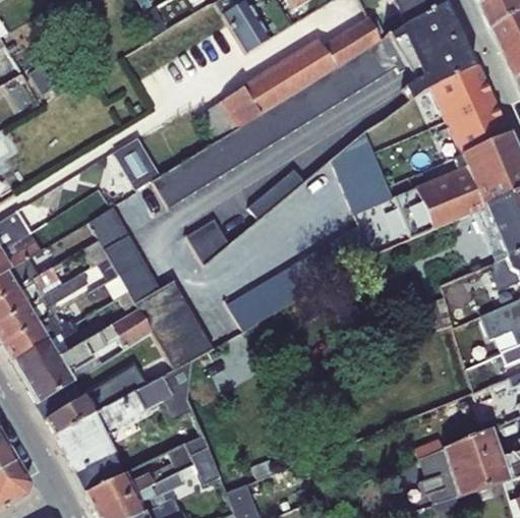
[(215,0),(213,1),(245,52),(269,37),(245,1),(247,0),(285,0),(292,10),(307,0),(215,0)]
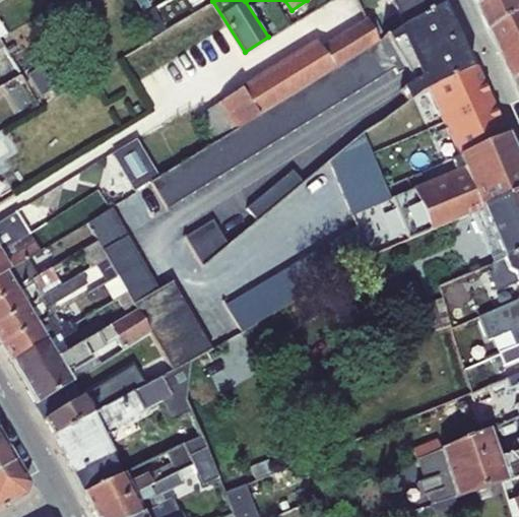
[(446,2),(445,0),(391,0),(403,24),(443,3),(446,2)]
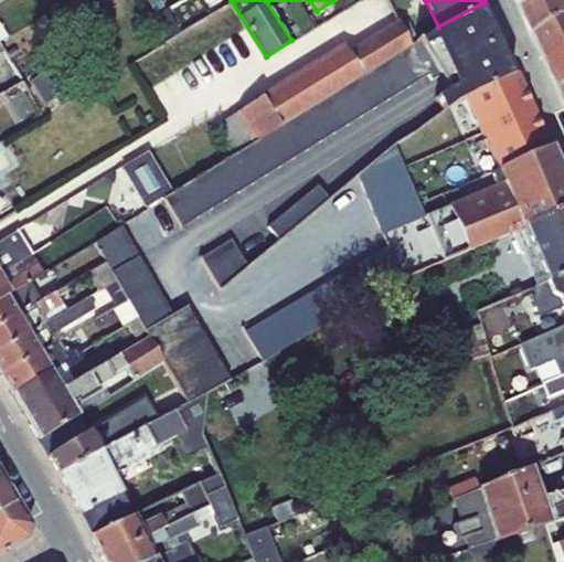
[(540,0),(524,7),(536,33),(563,20),(563,0),(540,0)]
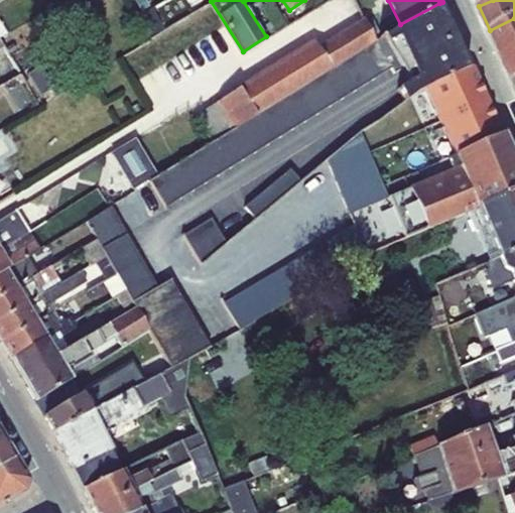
[(462,50),(439,3),(400,24),(376,39),(211,140),(150,177),(166,205),(391,67),(395,71),(399,67),(405,75),(393,85),(404,99),(425,86),(469,65),(469,63),(462,50)]
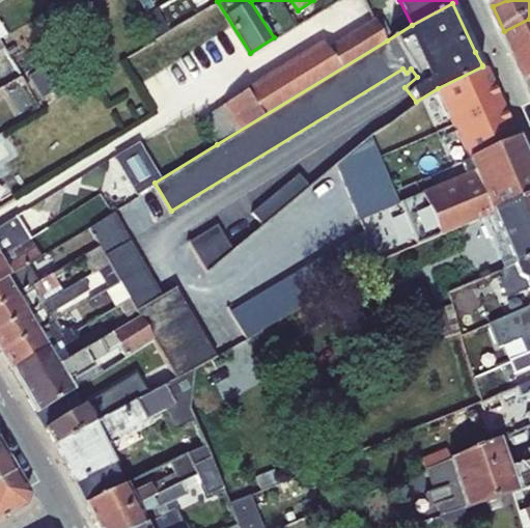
[(217,144),(387,40),(374,17),(328,46),(323,38),(199,117),(217,144)]
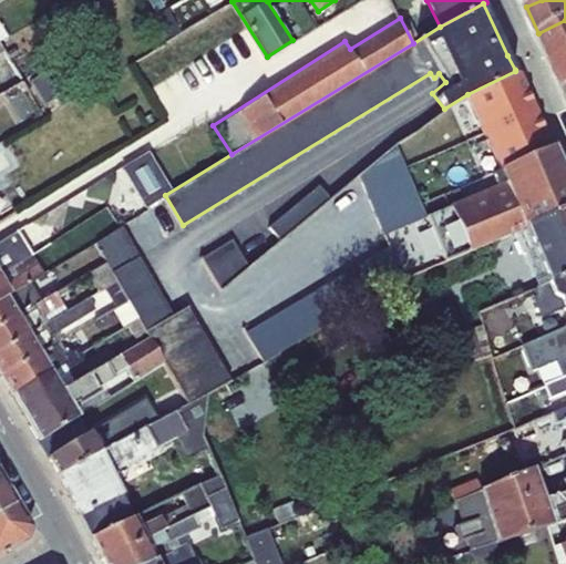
[(565,20),(538,33),(551,60),(565,52),(565,20)]
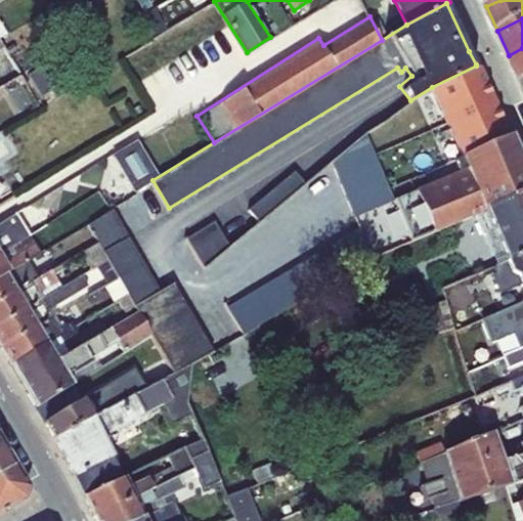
[(522,48),(509,55),(521,82),(522,81),(522,48)]
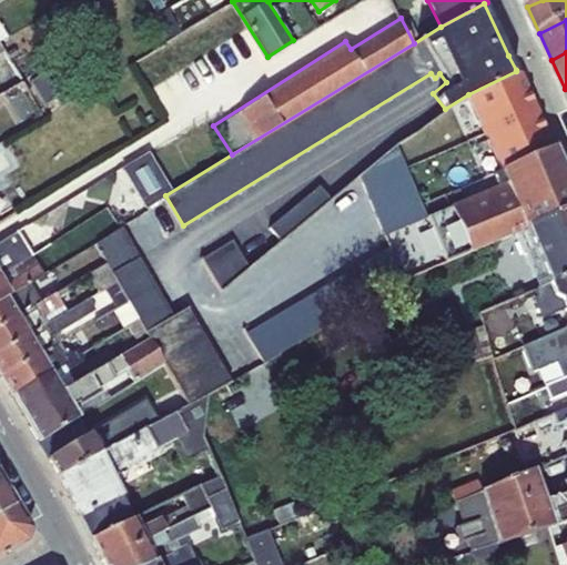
[(46,70),(30,80),(46,106),(61,96),(46,70)]
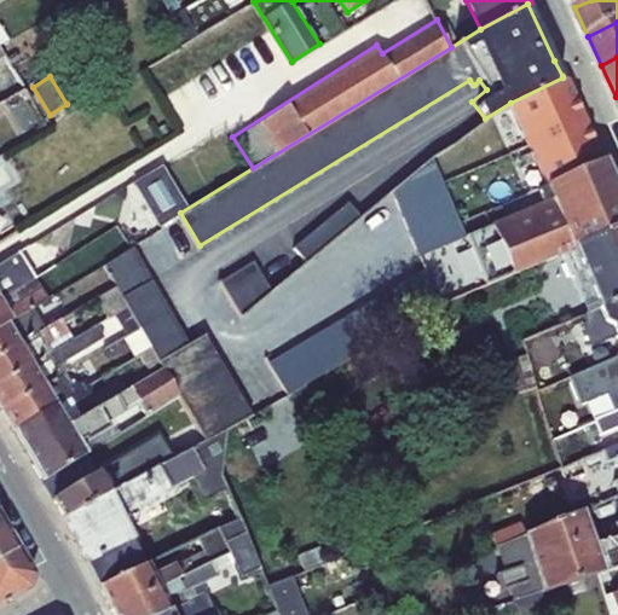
[(562,77),(510,103),(527,141),(584,117),(566,76),(562,77)]
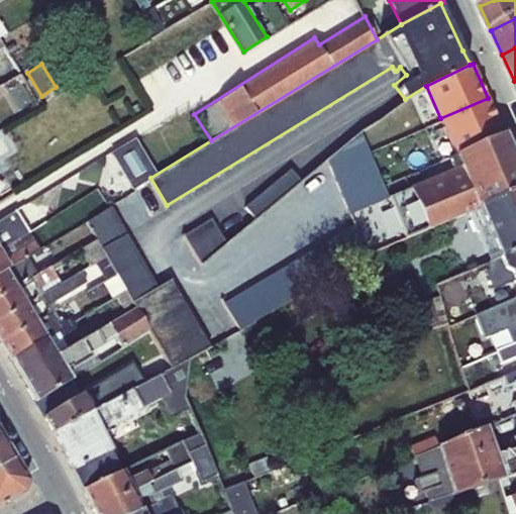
[(488,98),(440,118),(455,152),(503,131),(488,98)]
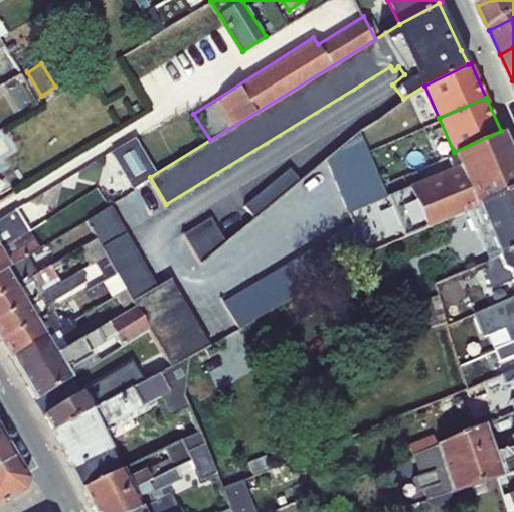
[(4,125),(0,127),(0,152),(16,142),(4,125)]
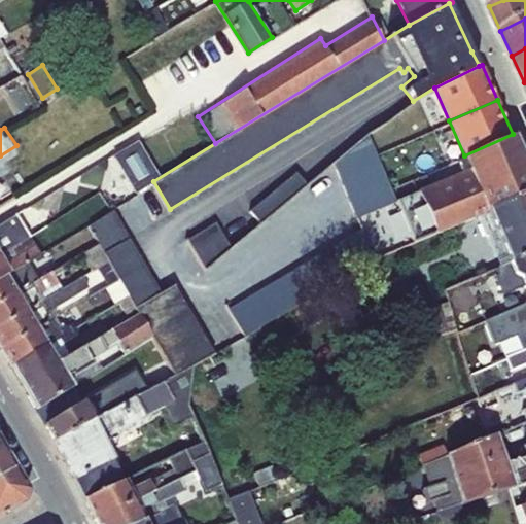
[(369,133),(335,163),(358,216),(396,199),(369,133)]
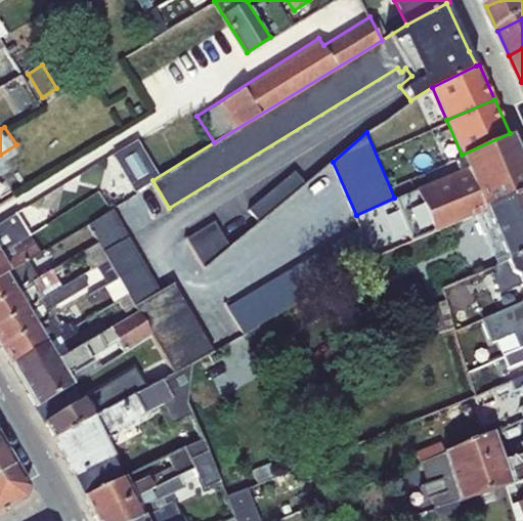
[(411,235),(475,210),(522,189),(522,164),(510,133),(462,155),(458,157),(463,168),(395,197),(411,235)]
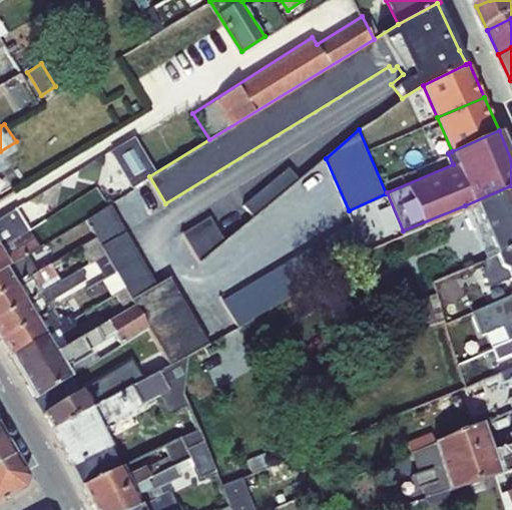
[(132,185),(157,170),(135,134),(110,148),(132,185)]
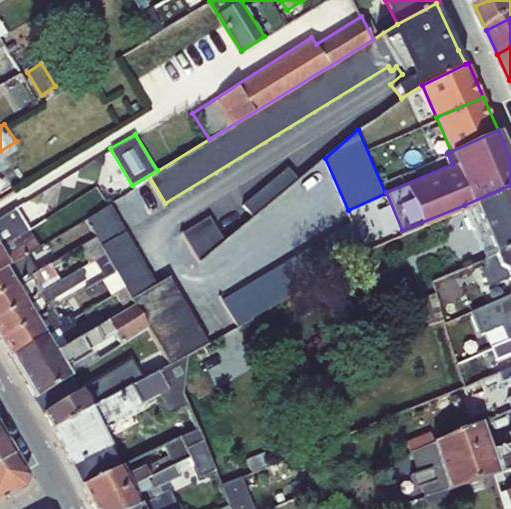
[(288,165),(243,203),(252,214),(298,177),(288,165)]
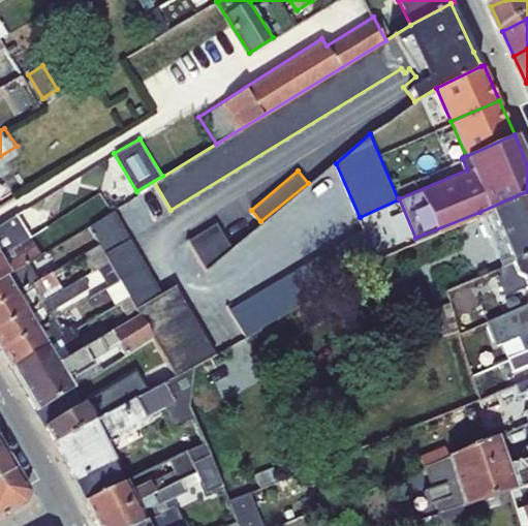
[(527,191),(479,212),(501,266),(527,252),(527,191)]
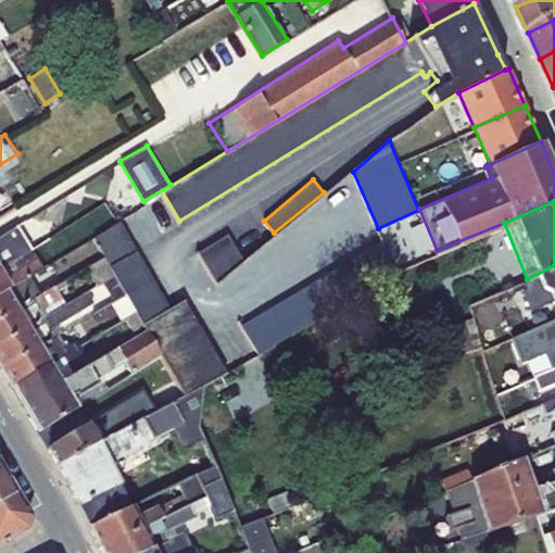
[(174,378),(184,394),(202,386),(227,372),(185,298),(168,306),(118,218),(92,235),(104,254),(114,273),(125,290),(136,310),(147,328),(161,353),(174,378)]
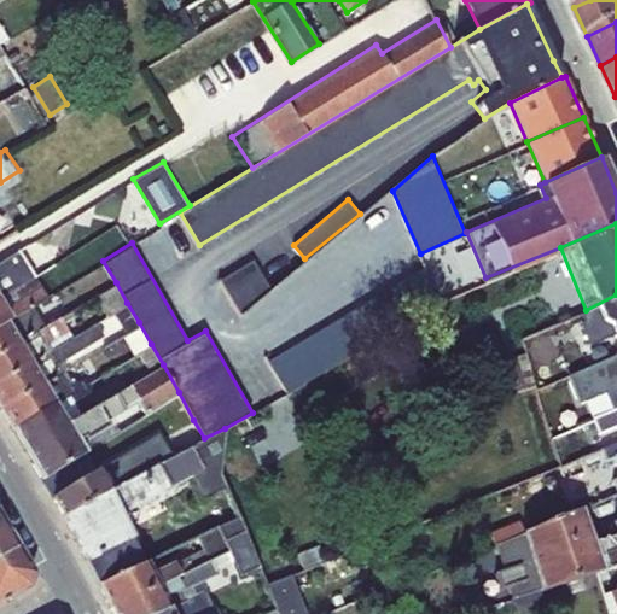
[(0,297),(36,275),(19,249),(0,259),(0,297)]
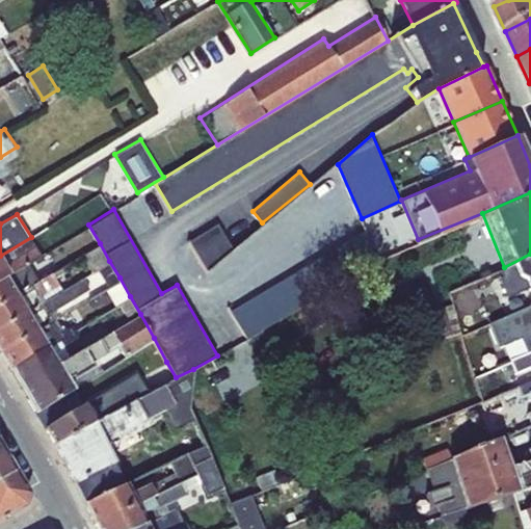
[(189,240),(208,270),(234,248),(218,223),(189,240)]
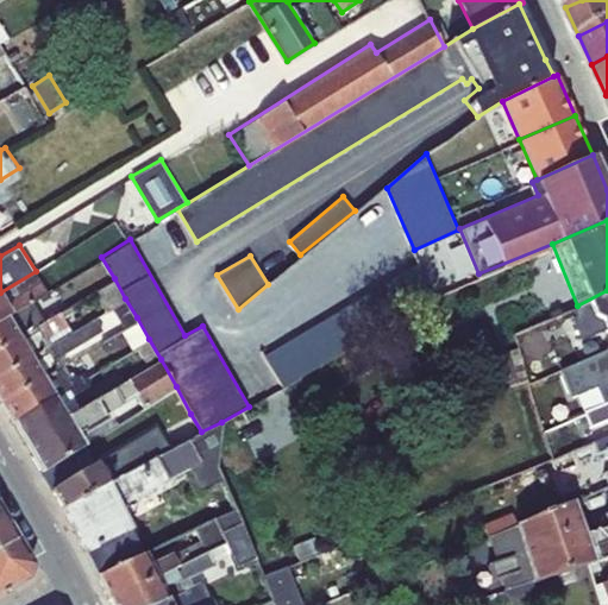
[(437,295),(418,264),(265,354),(284,386),(437,295)]
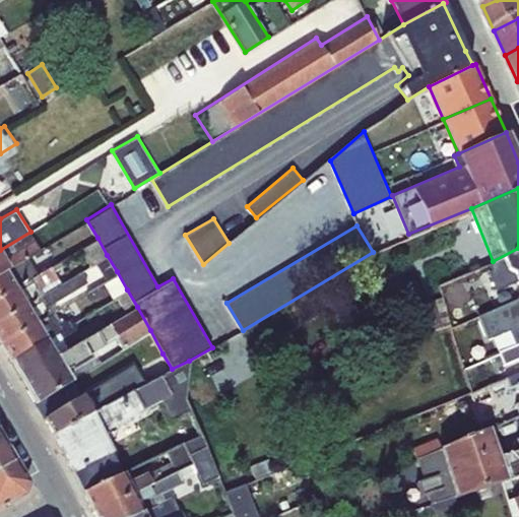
[(0,250),(0,272),(26,256),(41,248),(30,232),(0,250)]
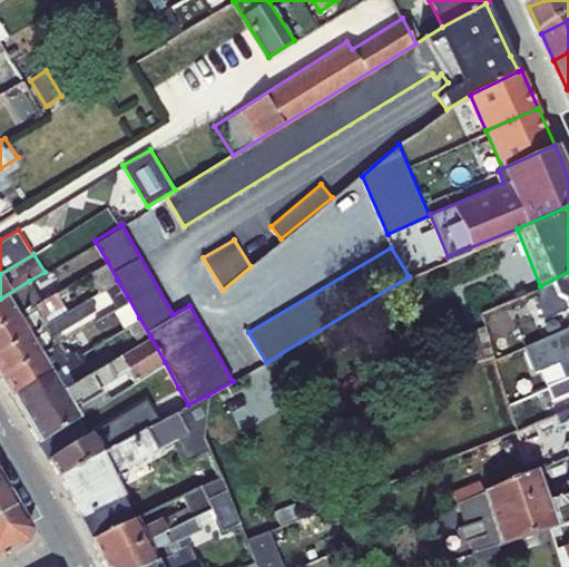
[(99,291),(105,287),(117,280),(107,261),(88,273),(99,291)]
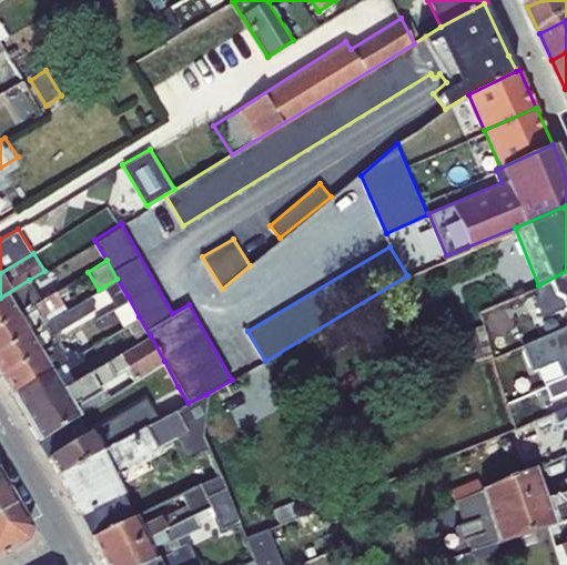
[(566,271),(538,285),(532,289),(543,315),(565,304),(566,309),(566,271)]
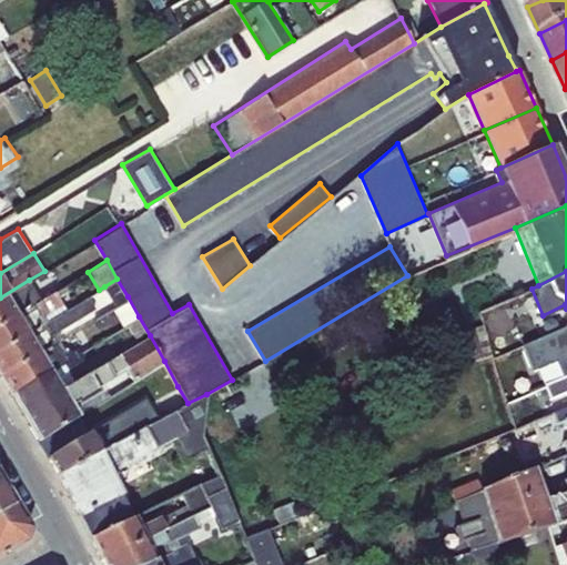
[(104,286),(115,304),(128,296),(117,279),(104,286)]
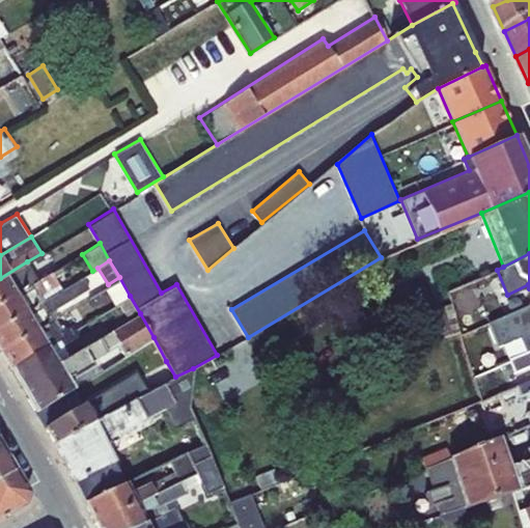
[(0,278),(0,302),(17,293),(38,280),(27,261),(0,278)]
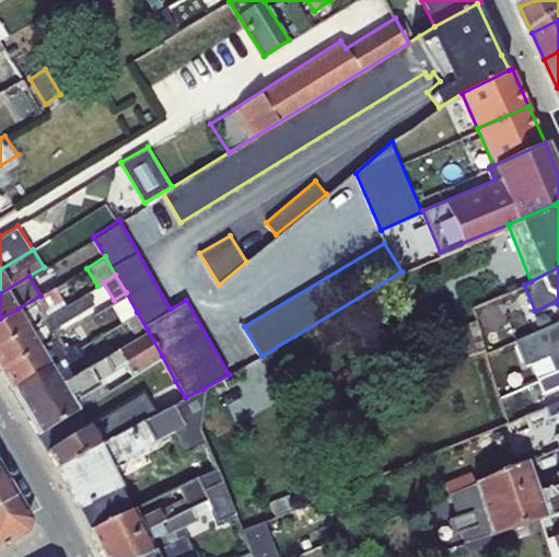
[(0,344),(48,316),(67,304),(59,291),(66,287),(62,282),(41,296),(18,309),(0,318),(0,344)]
